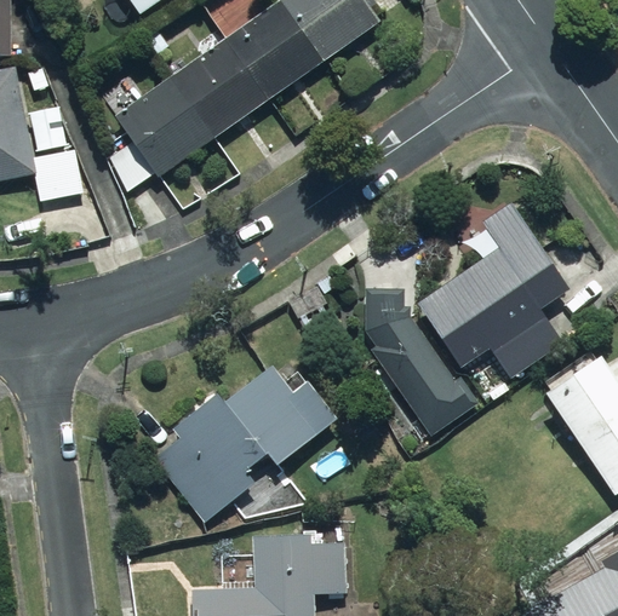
[(274,0),(144,95),(129,74),(101,95),(126,128),(101,148),(131,189),(156,171),(162,180),(383,21),(366,0),(274,0)]
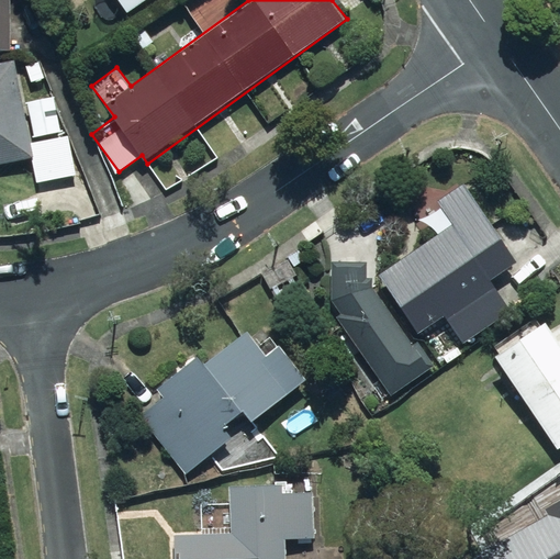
[(111,0),(124,17),(145,0),(111,0)]
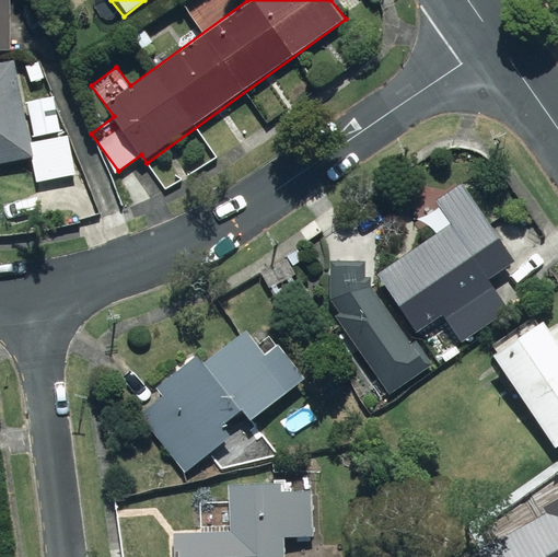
[(0,164),(33,161),(35,180),(72,176),(68,136),(28,140),(21,68),(0,70),(0,164)]
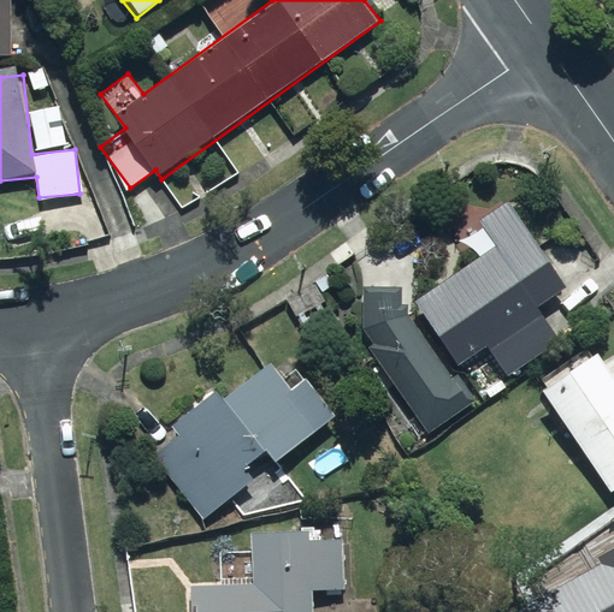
[(403,286),(360,287),(359,332),(369,344),(365,348),(426,432),(470,399),(448,369),(482,345),(505,375),(558,337),(538,309),(568,286),(505,197),(476,219),(493,243),(402,309),(403,286)]
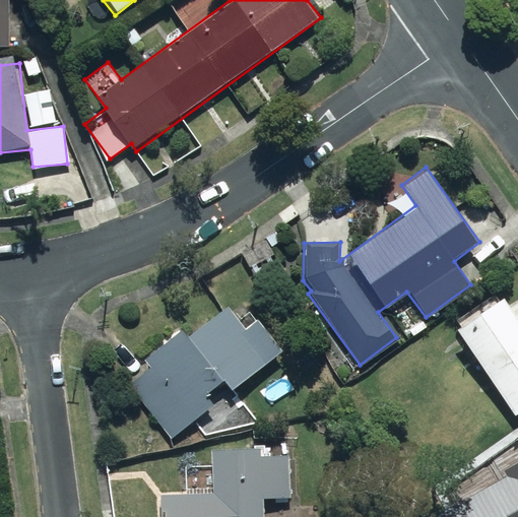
[(517,324),(501,300),(456,331),(514,413),(517,410),(517,324)]
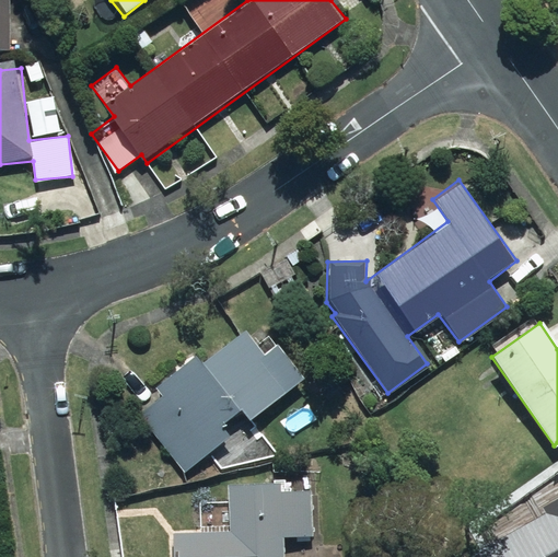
[(194,358),(155,389),(160,394),(146,407),(164,429),(172,422),(202,459),(211,451),(211,452),(212,453),(212,454),(212,455),(213,456),(214,457),(214,459),(216,459),(217,460),(217,461),(218,461),(219,462),(220,462),(221,463),(222,463),(223,463),(224,463),(225,464),(227,464),(228,463),(229,463),(230,463),(231,463),(232,463),(233,462),(234,461),(235,461),(236,460),(237,459),(237,457),(239,457),(239,456),(240,455),(240,454),(262,437),(247,419),(303,375),(278,343),(263,356),(243,332),(200,366),(194,358)]
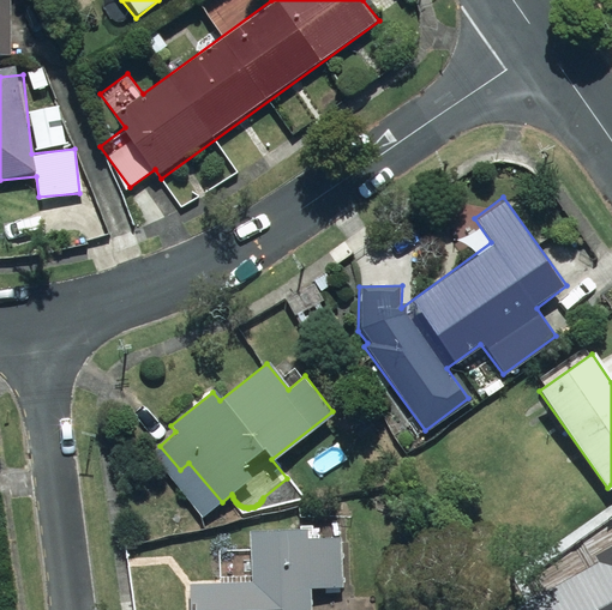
[(187,578),(186,609),(310,609),(310,585),(345,586),(345,531),(247,531),(247,548),(219,548),(217,578),(187,578)]
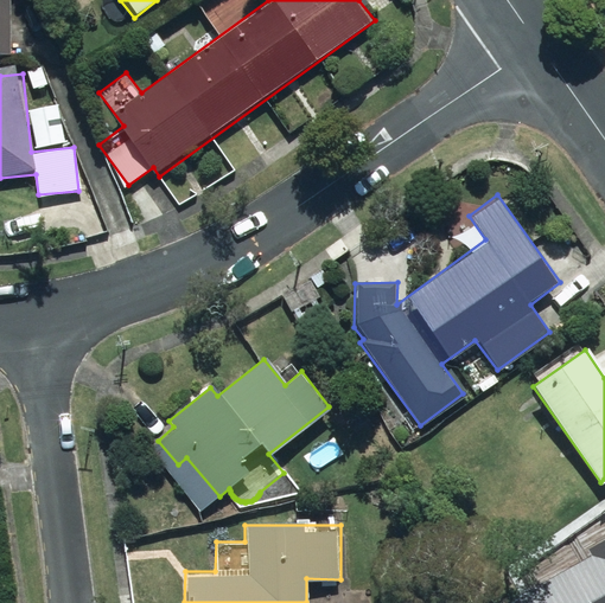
[(604,602),(604,547),(545,587),(554,602),(604,602)]
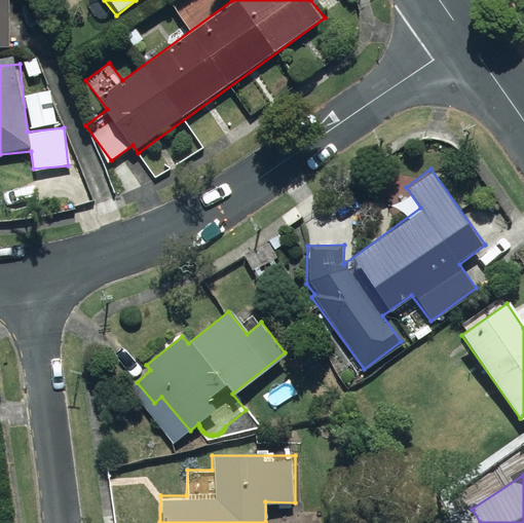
All buildings are outlined.
